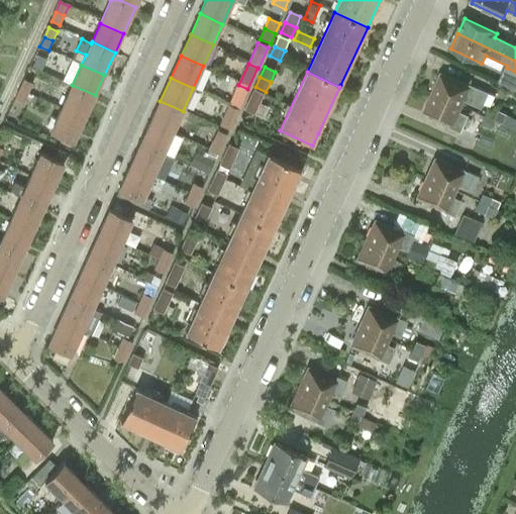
[(478,92),(470,88),(469,90),(441,78),(433,95),(460,108),(462,101),(483,110),(489,97),(478,92)]
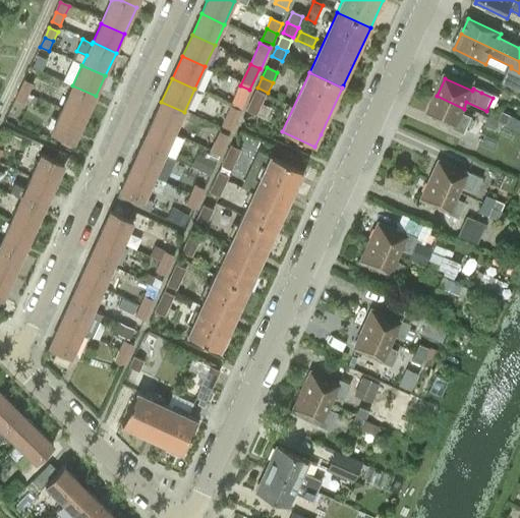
[(19,92),(29,96),(33,87),(24,82),(19,92)]
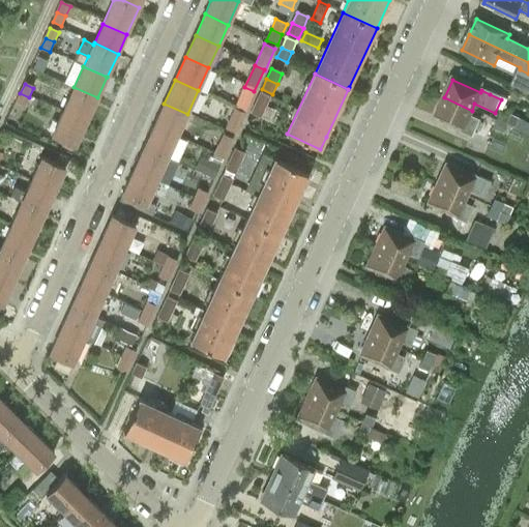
[(97,97),(74,87),(64,110),(87,120),(97,97)]
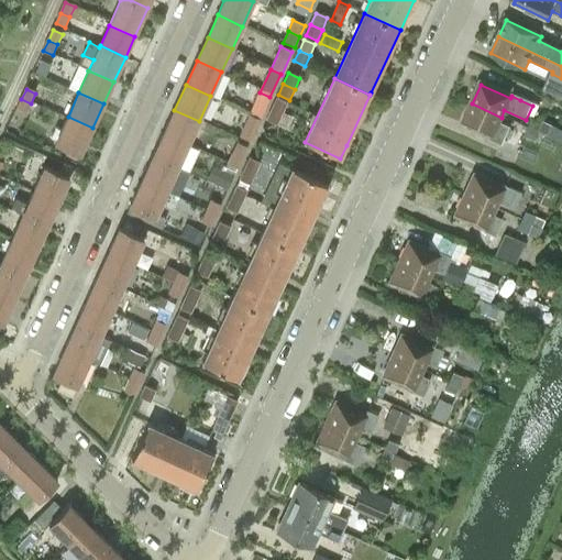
[(260,92),(250,112),(260,118),(270,97),(260,92)]
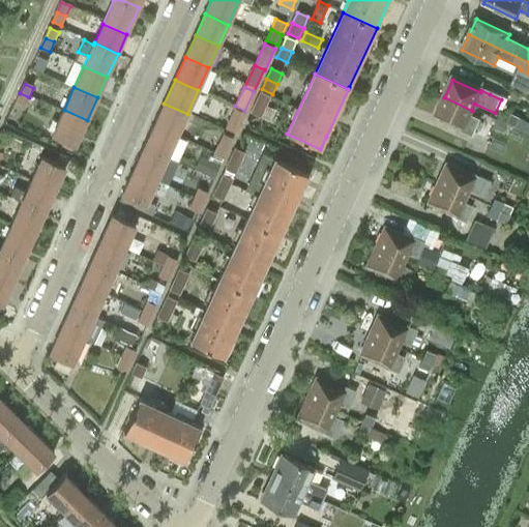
[(16,104),(24,108),(29,97),(20,93),(16,104)]
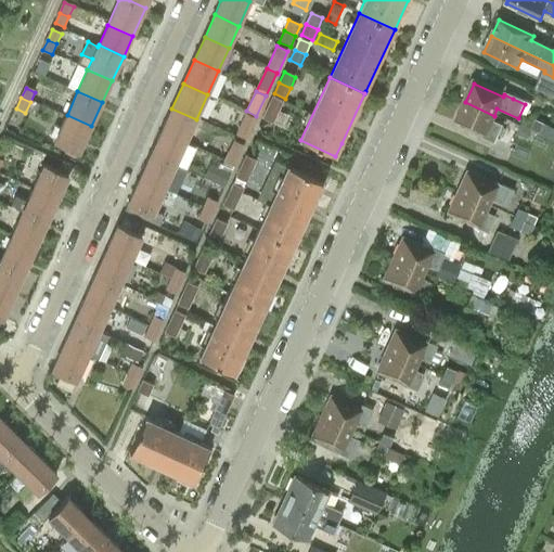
[(279,113),(283,102),(272,98),(268,108),(279,113)]
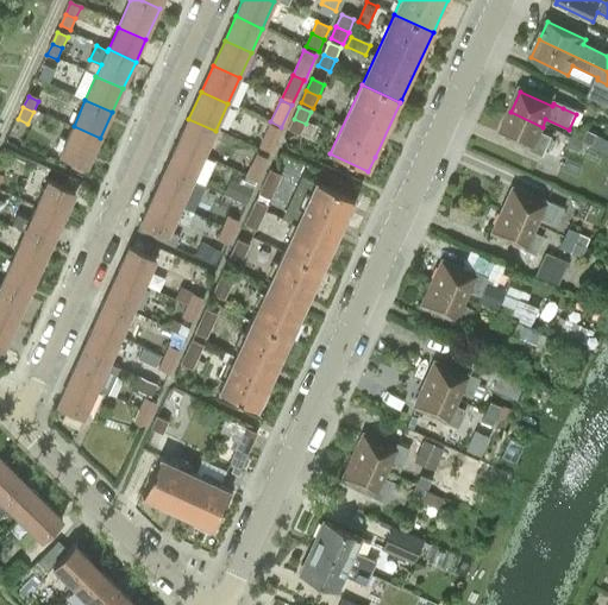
[(552,140),(539,134),(543,127),(511,112),(500,133),(532,147),(531,152),(544,158),(552,140)]
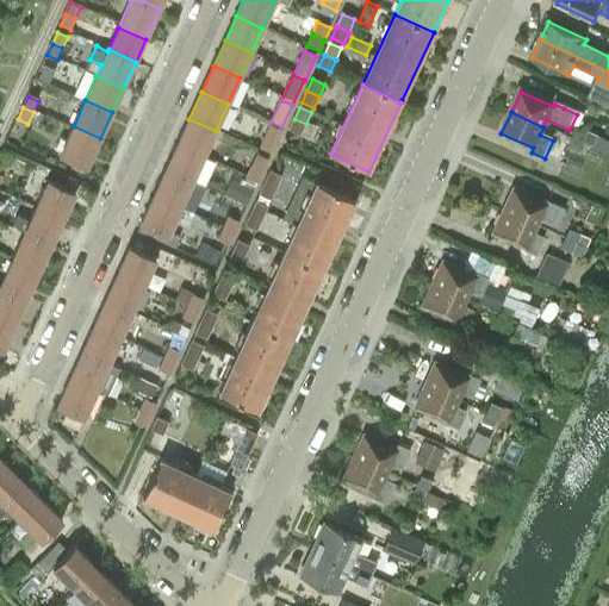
[(178,144),(204,156),(216,131),(188,119),(178,144)]
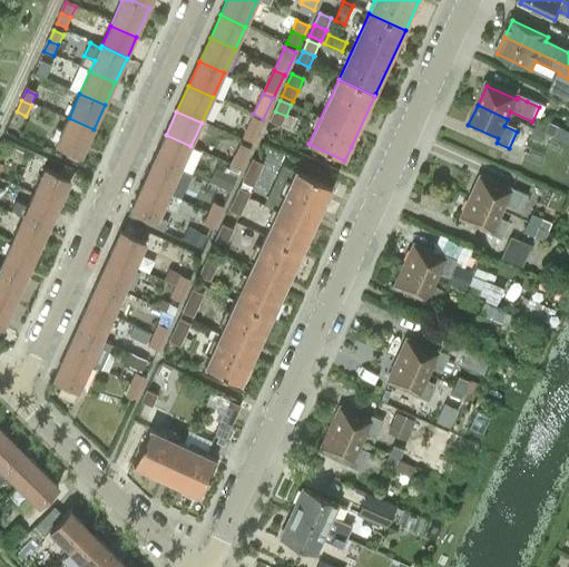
[(270,123),(281,127),(286,116),(275,111),(270,123)]
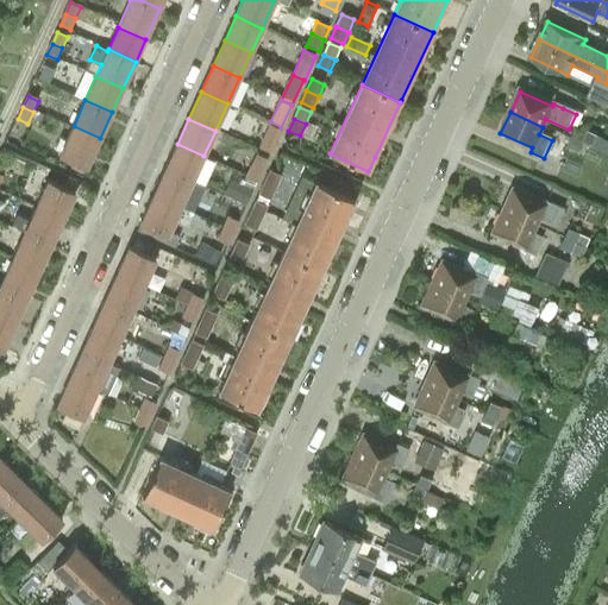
[(258,149),(271,155),(281,130),(269,125),(258,149)]
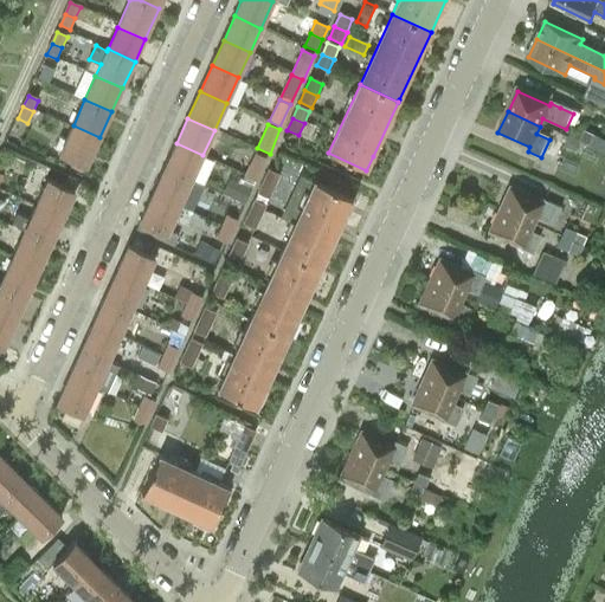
[(100,137),(73,125),(59,154),(87,167),(100,137)]
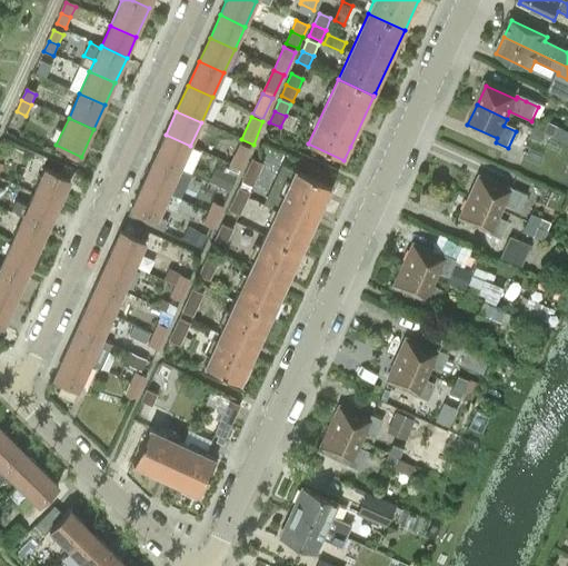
[(537,122),(534,131),(545,136),(548,127),(537,122)]
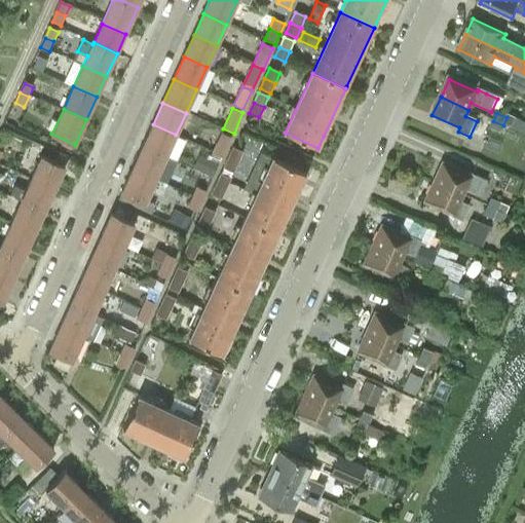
[(490,129),(499,134),(503,125),(493,121),(490,129)]
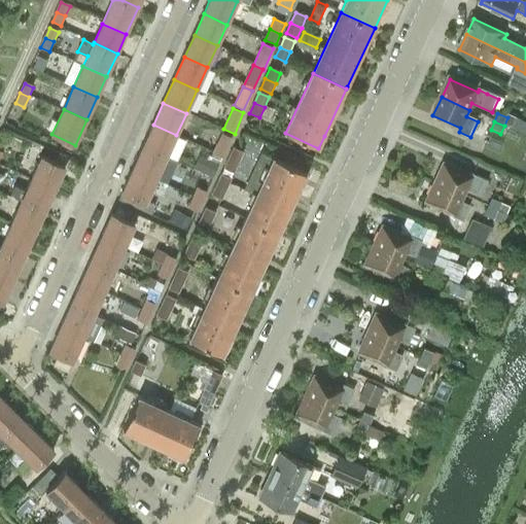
[(143,146),(166,156),(176,135),(153,125),(143,146)]
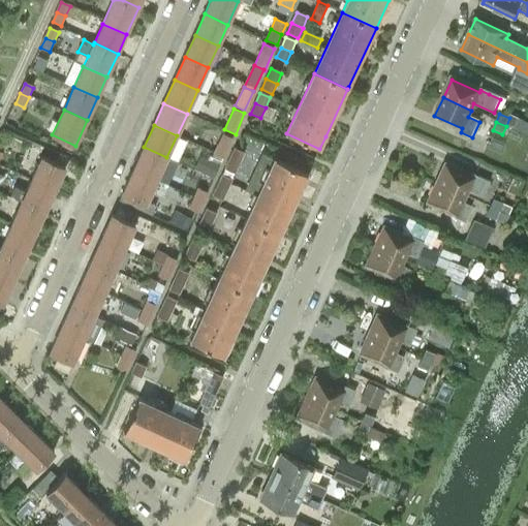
[(222,134),(219,142),(213,155),(223,160),(233,138),(222,134)]
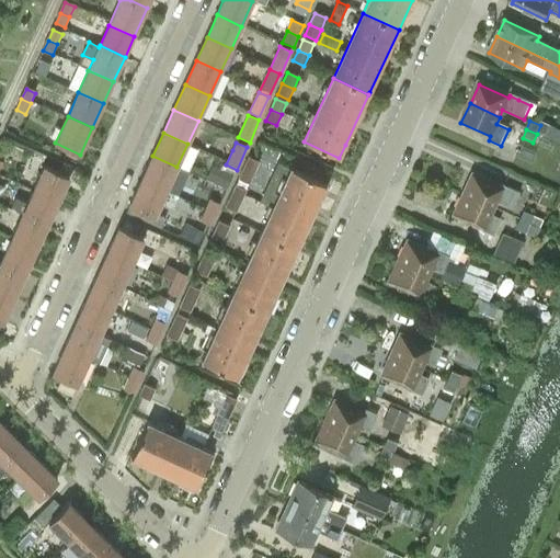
[(176,167),(152,156),(141,179),(167,190),(176,167)]
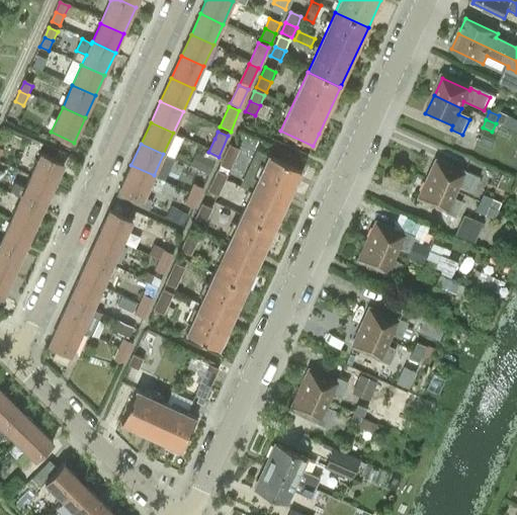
[(235,161),(239,151),(229,147),(224,157),(235,161)]
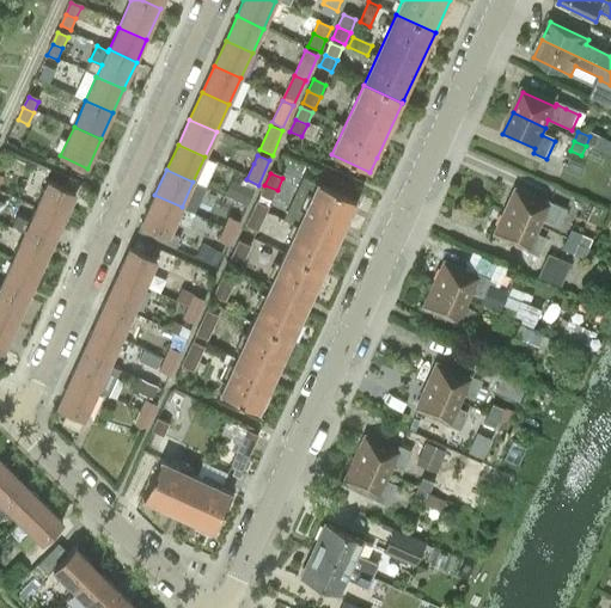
[(0,204),(6,208),(17,185),(2,178),(0,184),(0,204)]
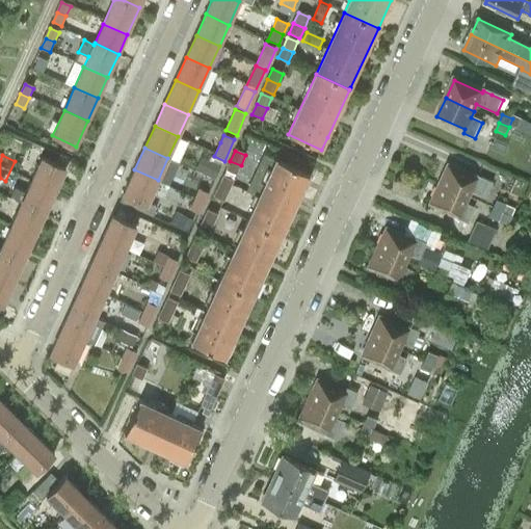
[(195,173),(215,181),(221,167),(202,158),(195,173)]
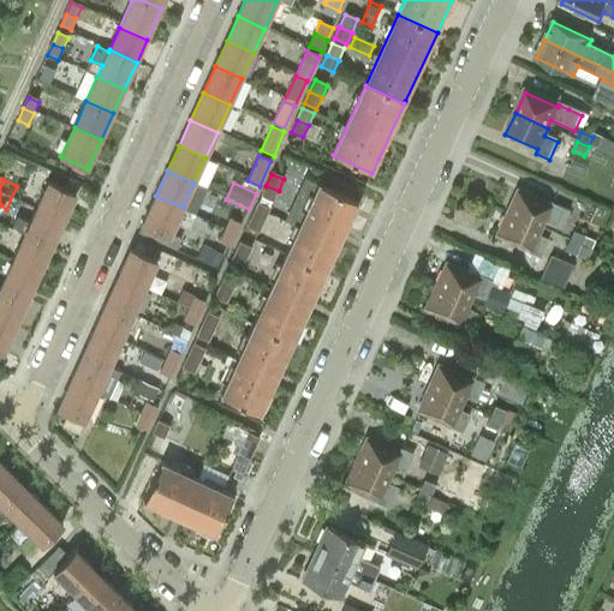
[(36,210),(64,222),(76,196),(48,184),(36,210)]
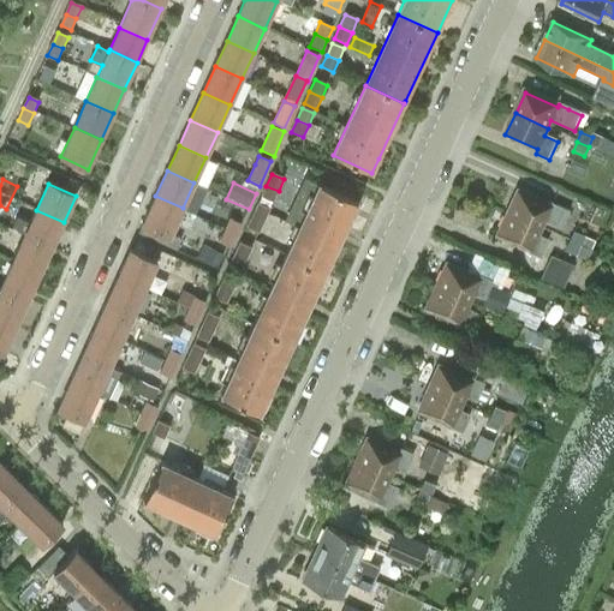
[(261,198),(273,203),(279,191),(266,186),(261,198)]
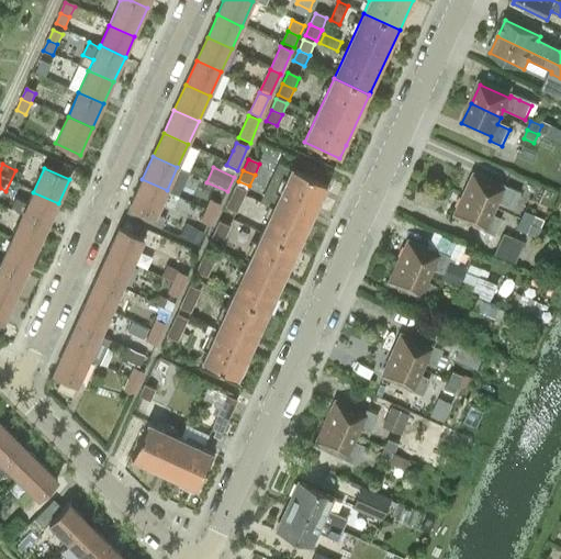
[(298,252),(305,234),(327,187),(291,170),(261,234),(298,252)]
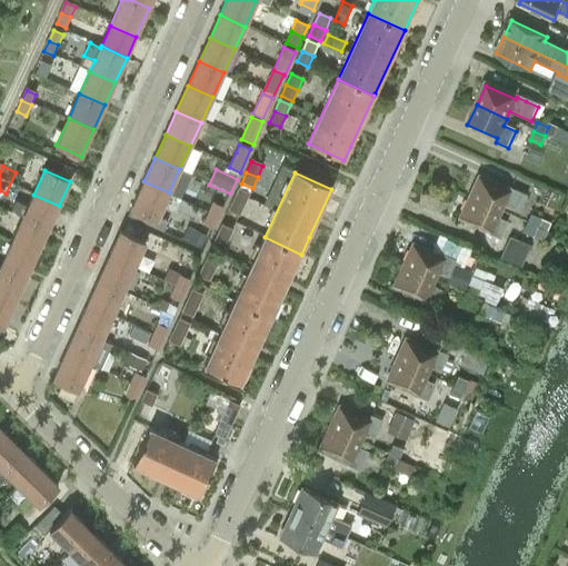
[(470,199),(500,212),(504,206),(514,211),(520,196),(510,191),(509,194),(479,179),(470,199)]
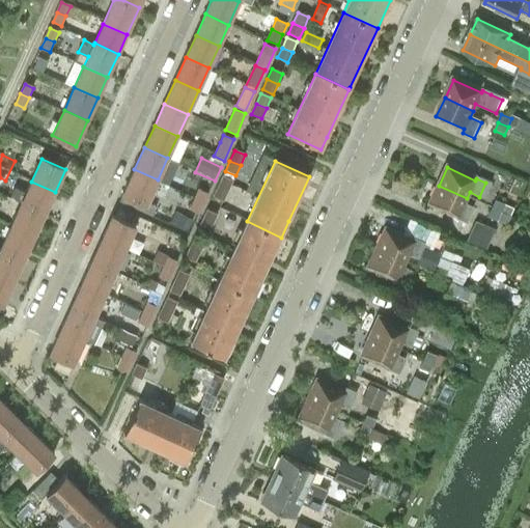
[(158,179),(134,169),(122,194),(124,195),(121,202),(139,210),(142,203),(146,205),(158,179)]
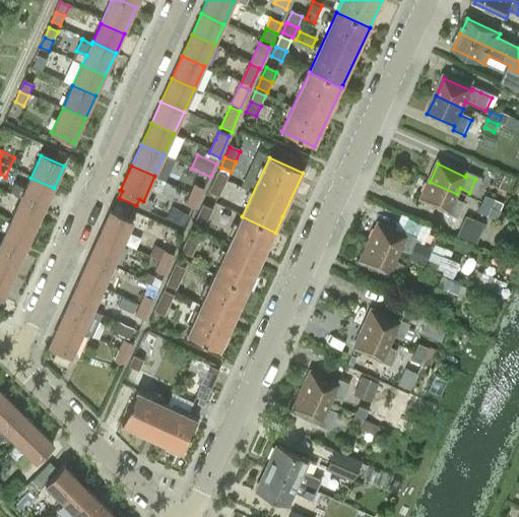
[(223,188),(228,178),(217,174),(212,183),(223,188)]
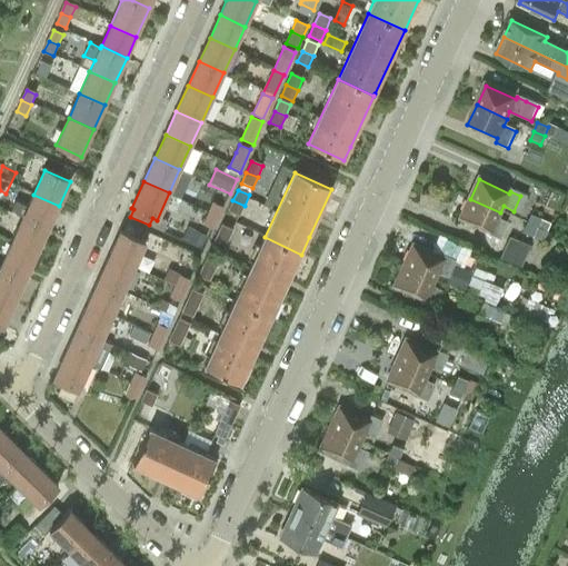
[(59,206),(33,195),(22,219),(48,230),(59,206)]
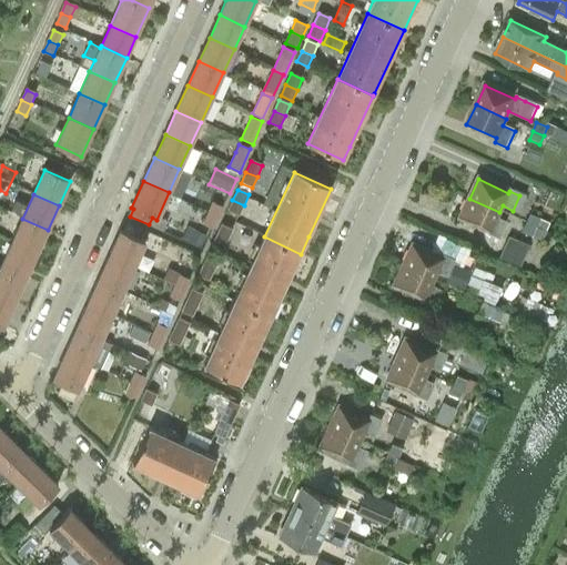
[(494,222),(499,212),(469,199),(459,219),(489,232),(488,235),(499,240),(505,228),(494,222)]
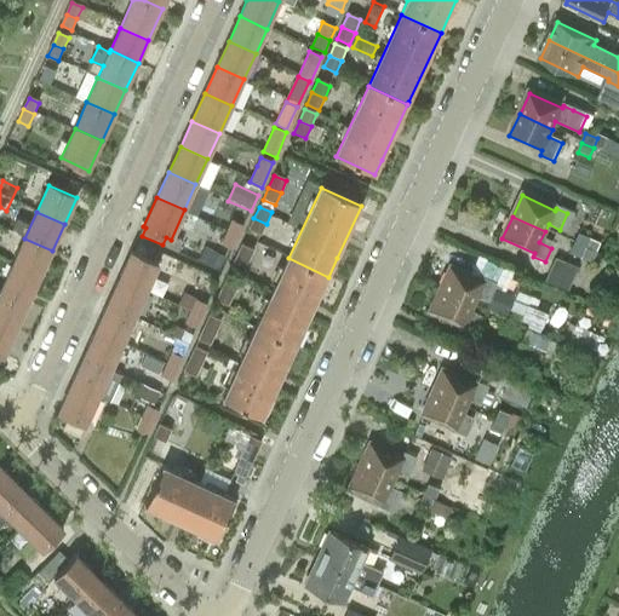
[(248,230),(262,236),(267,224),(253,218),(248,230)]
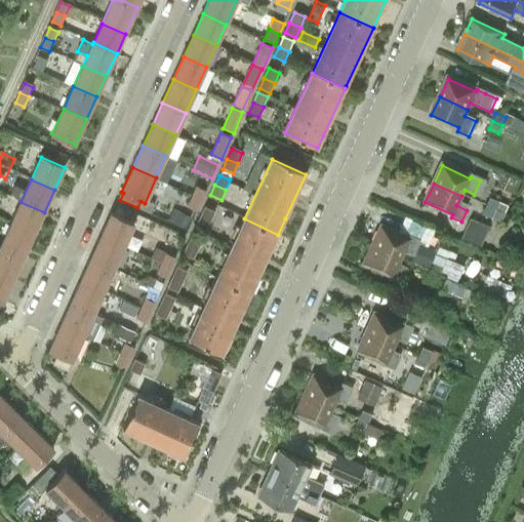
[(196,187),(192,197),(202,202),(206,192),(196,187)]
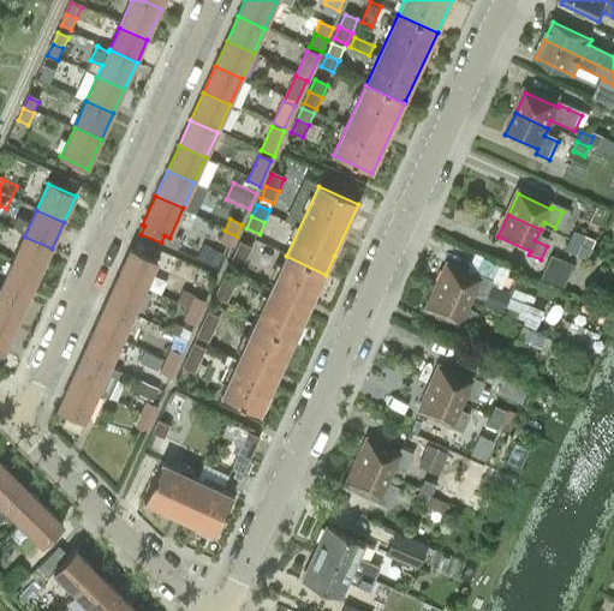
[(219,243),(231,249),(237,237),(225,231),(219,243)]
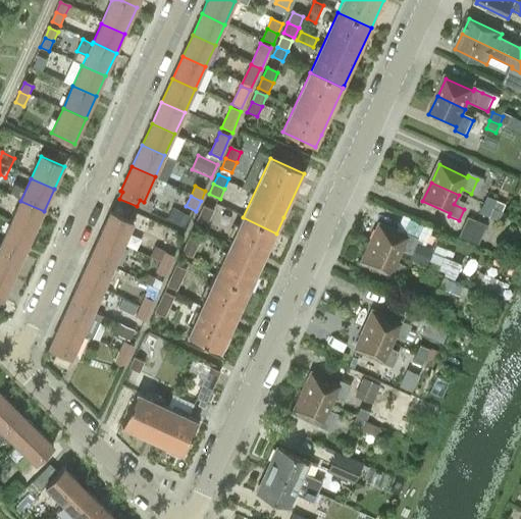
[(486,199),(483,205),(493,210),(497,203),(486,199)]
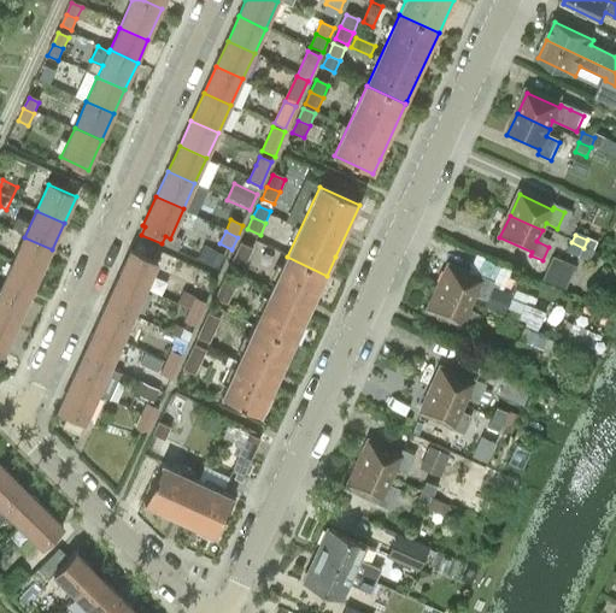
[(52,249),(24,237),(15,260),(41,272),(52,249)]
